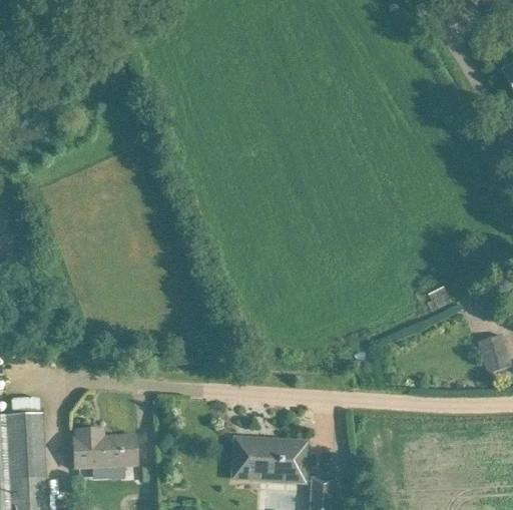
[(512,63),(502,69),(512,87),(512,63)]
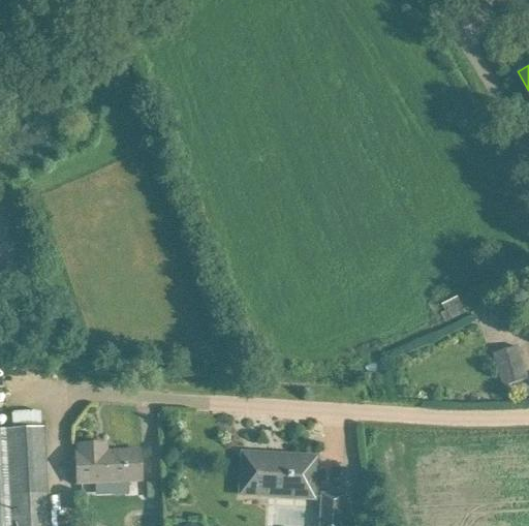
[(441,312),(446,321),(465,311),(454,289),(439,297),(446,309),(441,312)]
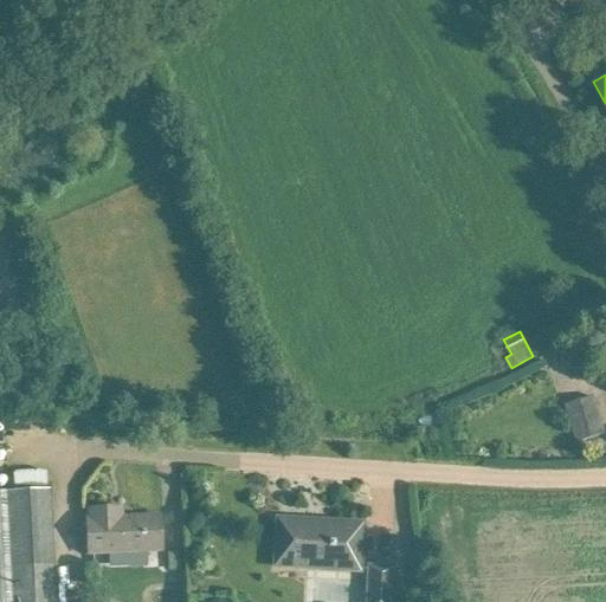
[(577,440),(604,432),(593,395),(566,403),(577,440)]
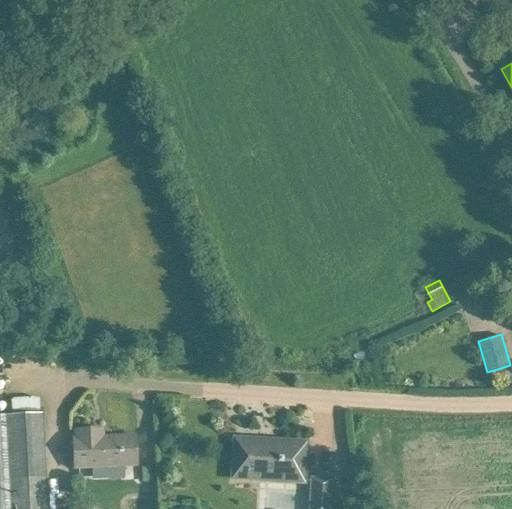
[(0,508),(46,508),(41,412),(39,412),(38,397),(10,398),(11,413),(0,413),(0,508)]
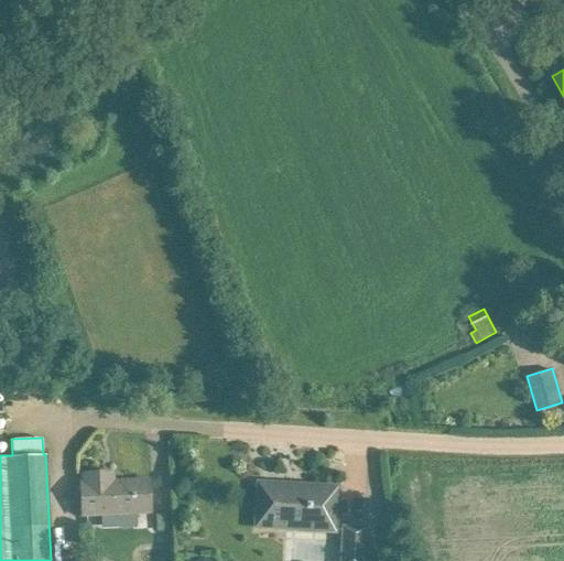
[(101,522),(117,521),(117,513),(150,511),(148,478),(104,481),(104,472),(82,473),(82,482),(79,482),(82,515),(101,514),(101,522)]
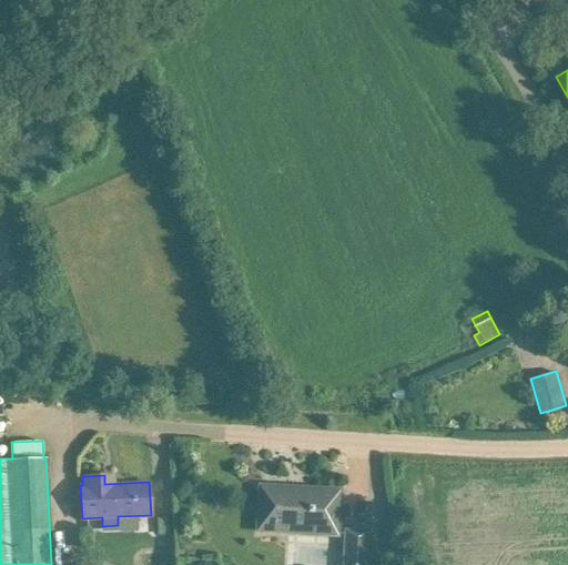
[(256,530),(336,534),(340,490),(260,485),(256,530)]
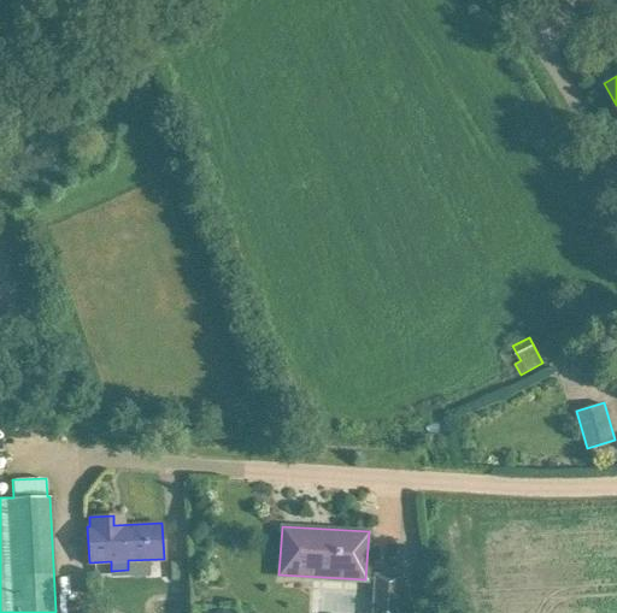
[(188,553),(188,569),(204,569),(204,552),(188,553)]
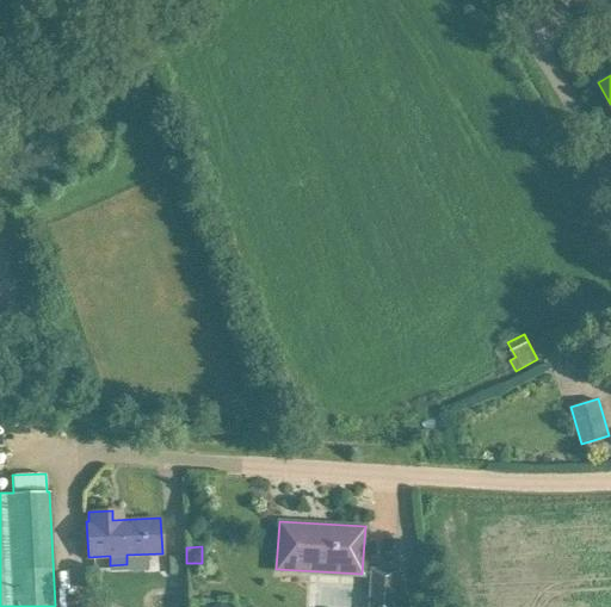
[(183,555),(171,555),(171,571),(183,571),(183,555)]
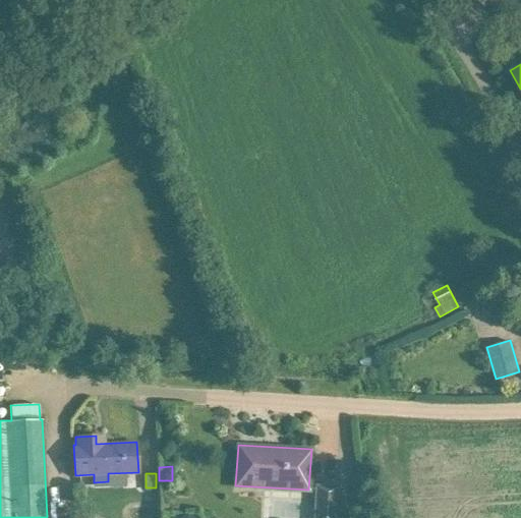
[(334,517),(337,486),(317,485),(314,517),(334,517)]
